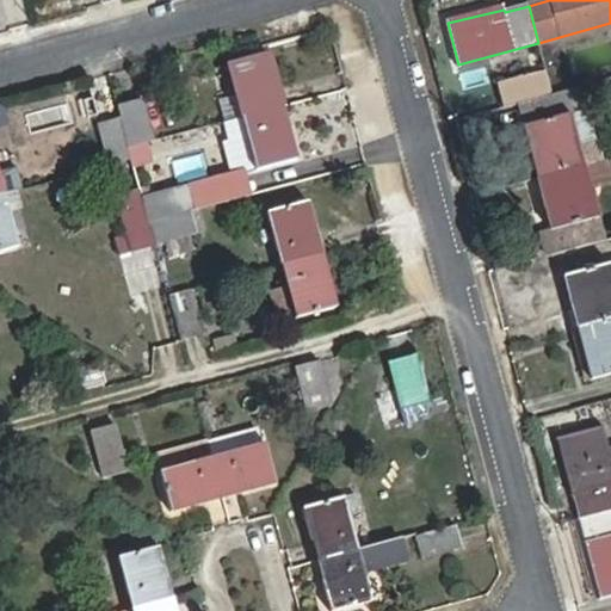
[(228,65),(242,117),(284,106),(270,54),(228,65)]
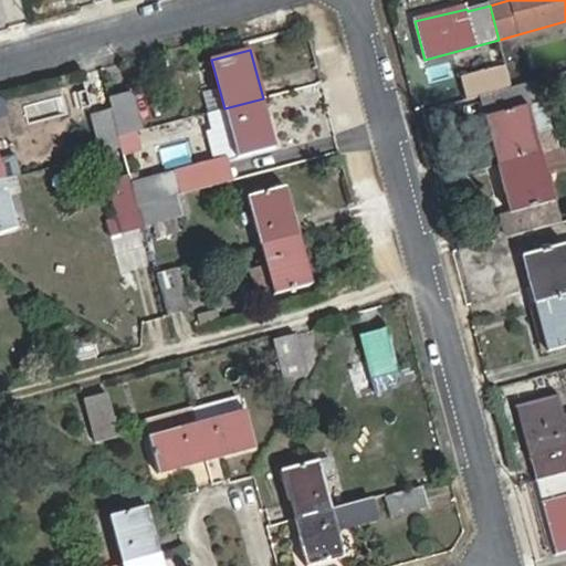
[(468,98),(510,87),(504,65),(463,76),(468,98)]
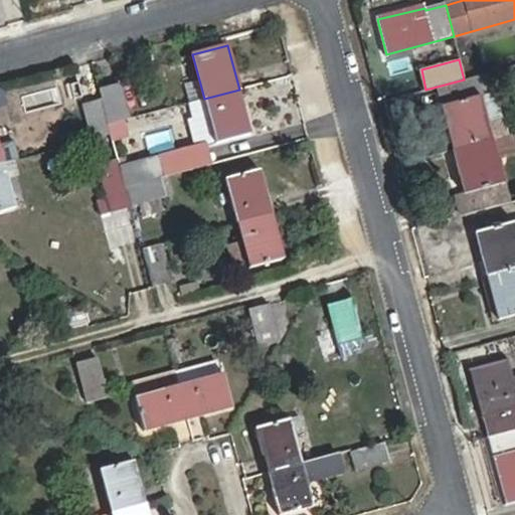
[(100,90),(110,124),(131,119),(121,83),(100,90)]
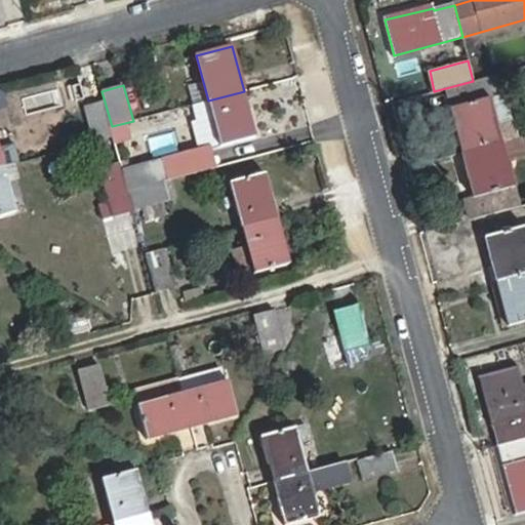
[(255,136),(244,91),(208,101),(221,146),(255,136)]
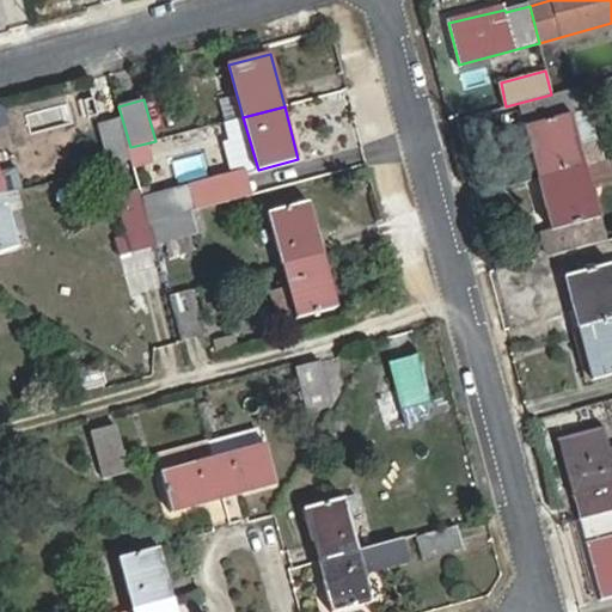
[(571,114),(581,148),(598,144),(588,109),(571,114)]
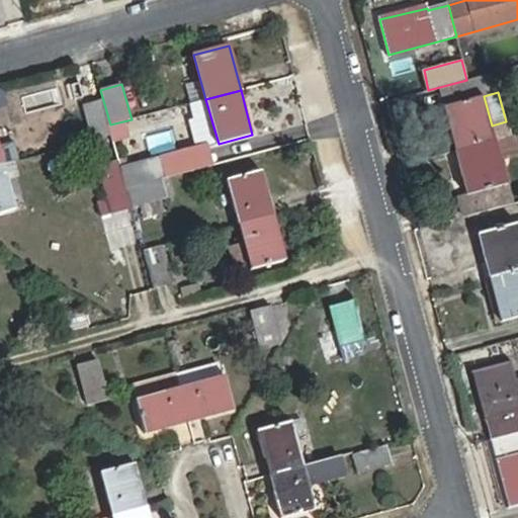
[(444,106),(454,151),(496,141),(492,125),(484,96),(444,106)]
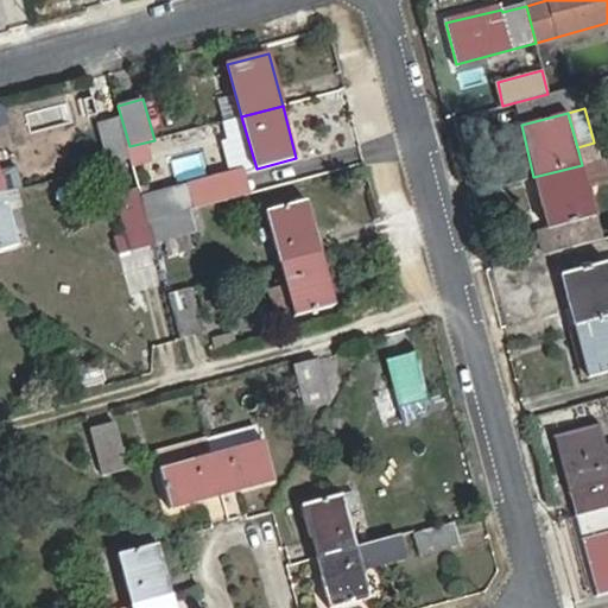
[(97,125),(107,165),(131,158),(119,118),(97,125)]
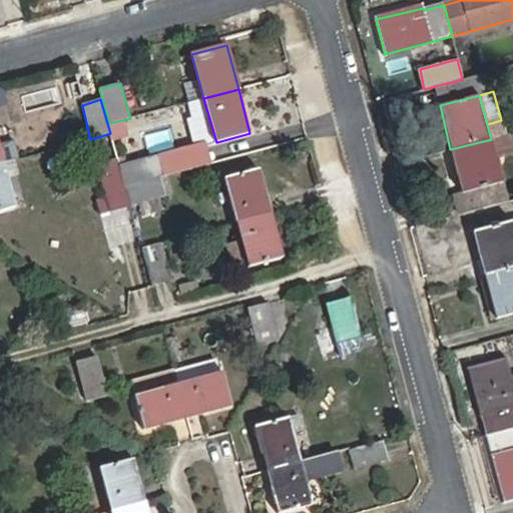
[(512,154),(512,132),(491,139),(496,159),(512,154)]
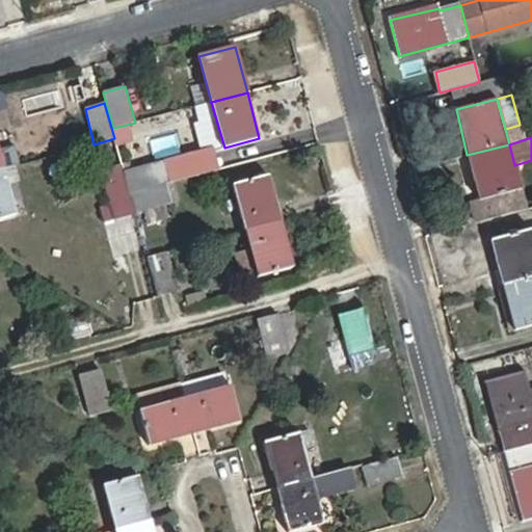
[(100,142),(101,162),(120,160),(117,141),(100,142)]
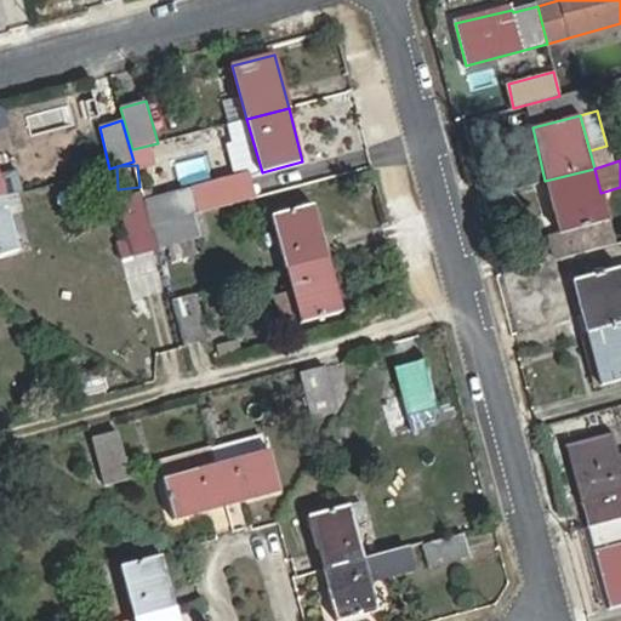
[(600,193),(594,169),(545,181),(559,233),(548,237),(553,261),(614,244),(600,193)]
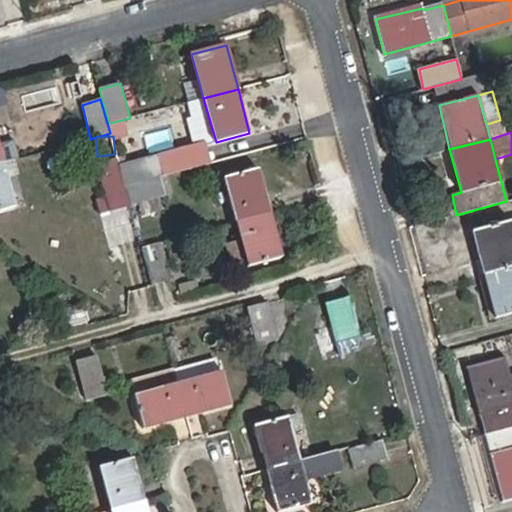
[(210,164),(206,145),(157,157),(162,176),(210,164)]
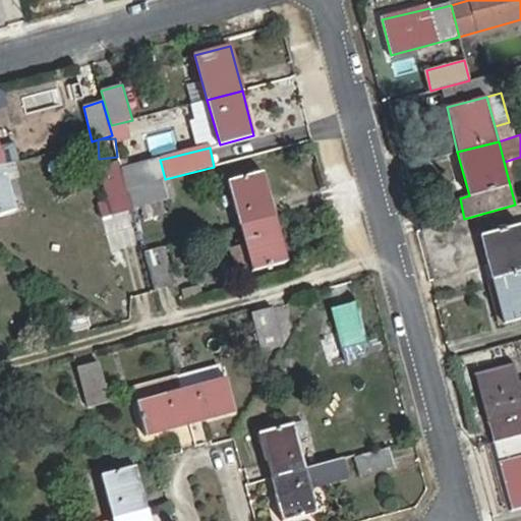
[(111,212),(132,206),(128,189),(122,169),(120,160),(99,166),(111,212)]
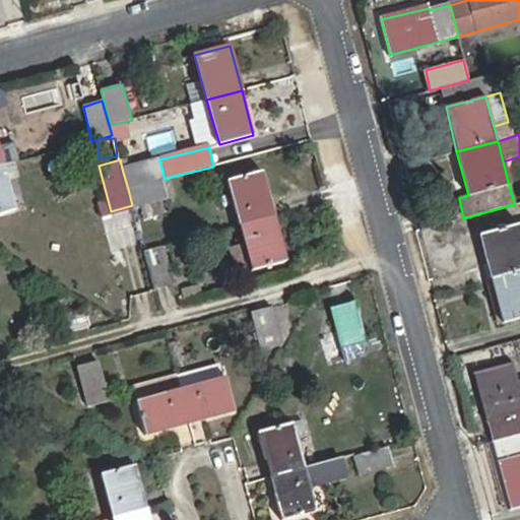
[(122,169),(128,189),(163,180),(165,179),(159,159),(122,169)]
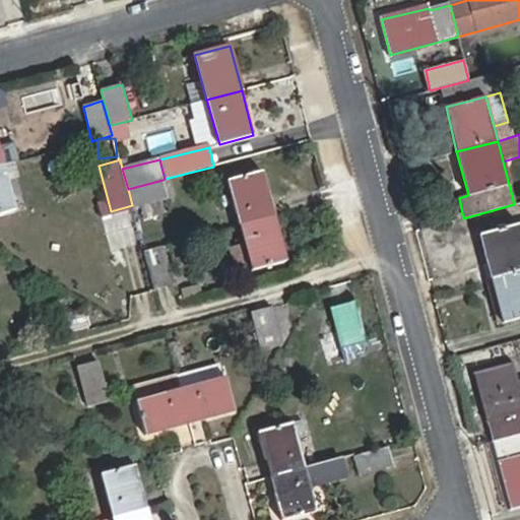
[(0,213),(16,209),(4,165),(0,166),(0,213)]
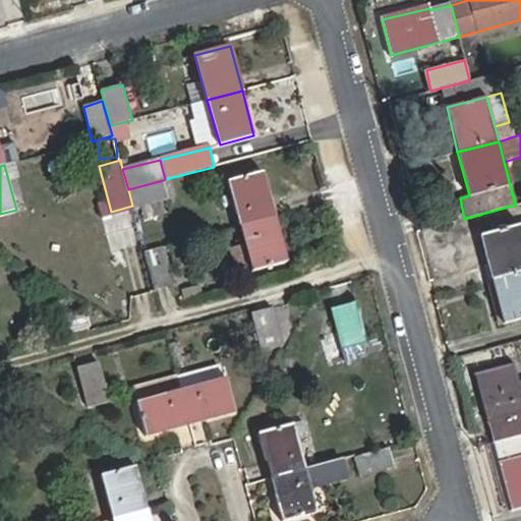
[(229,182),(240,227),(275,217),(264,173),(229,182)]
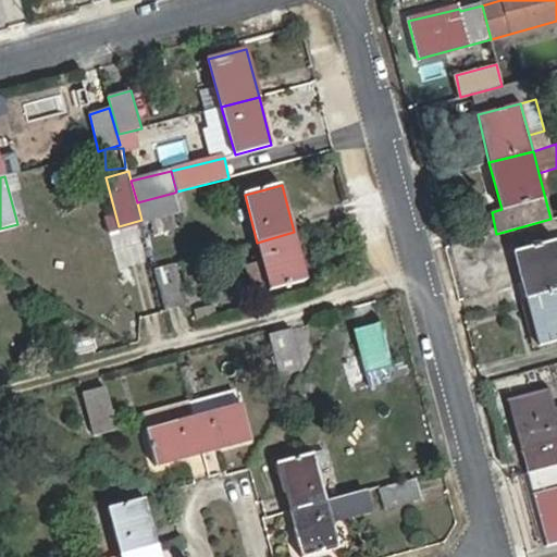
[(180,213),(174,193),(137,202),(141,220),(143,223),(180,213)]
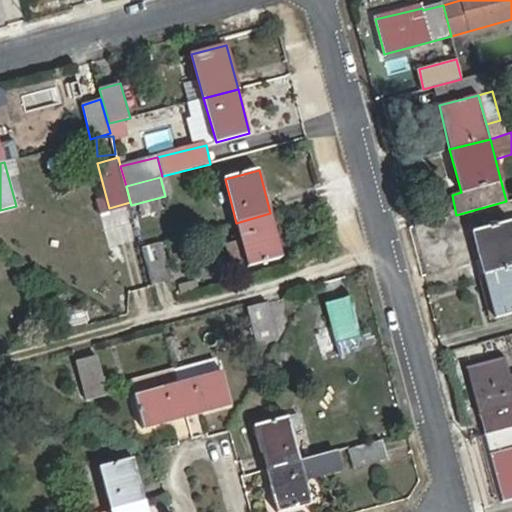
[(283,257),(270,213),(236,223),(248,267),(283,257)]
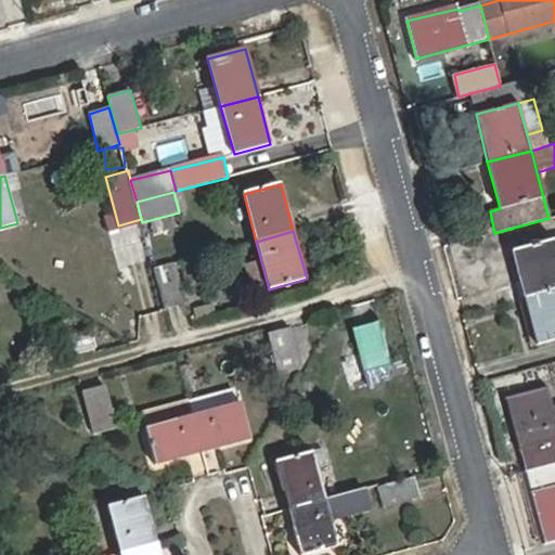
[(554,239),(512,250),(524,298),(554,289),(554,239)]
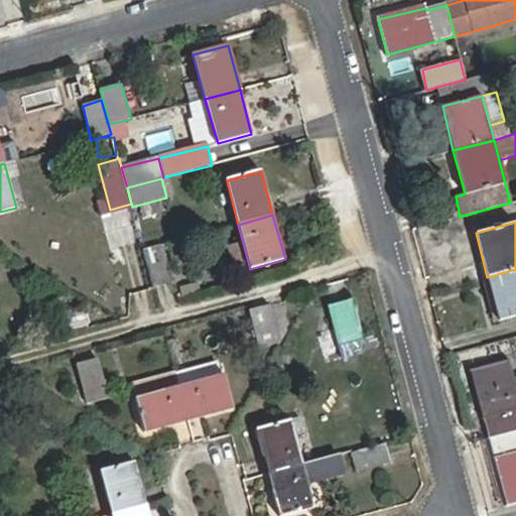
[(173,282),(163,244),(144,250),(154,287),(173,282)]
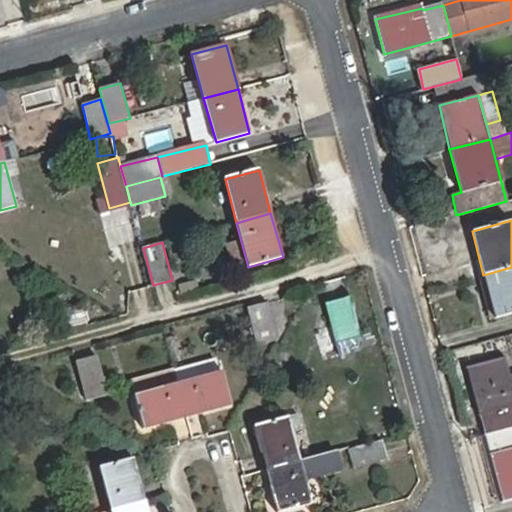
[(511,267),(483,275),(495,319),(511,314),(511,267)]
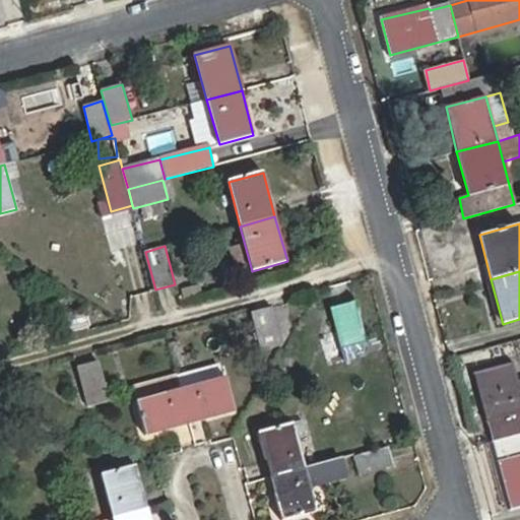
[(345,363),(367,355),(363,340),(366,339),(355,302),(330,308),(345,363)]
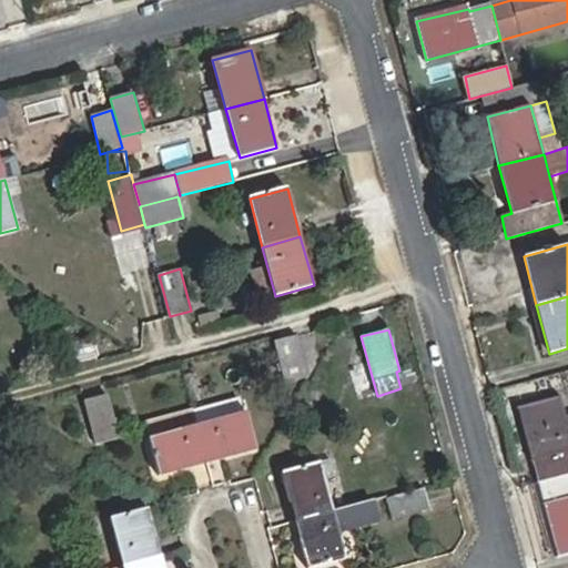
[(297,336),(274,342),(285,383),(308,376),(297,336)]
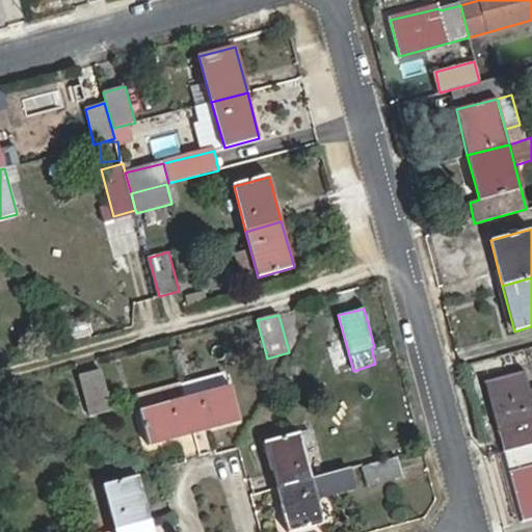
[(72,320),(77,339),(92,335),(87,316),(72,320)]
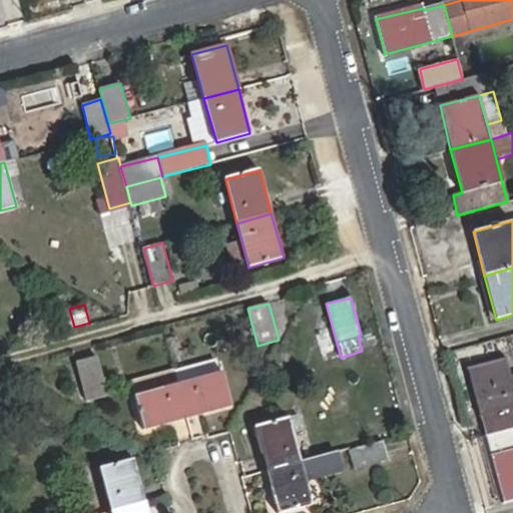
[(86,401),(108,396),(96,356),(76,362),(86,401)]
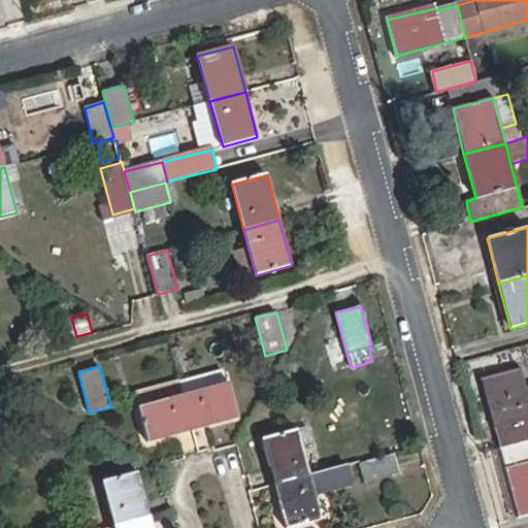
[(495,428),(500,448),(503,448),(527,440),(527,388),(523,369),(484,378),(497,427),(495,428)]
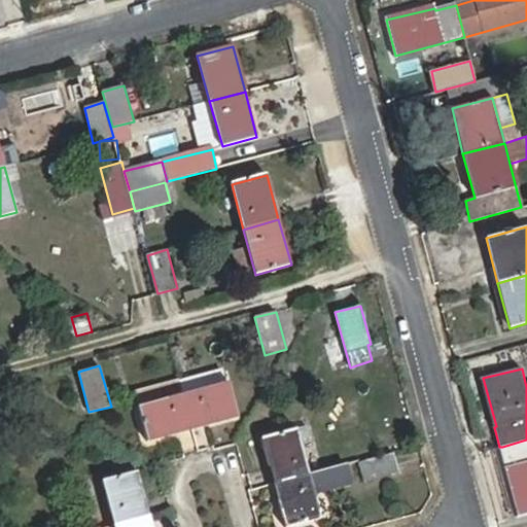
[(148,442),(192,429),(183,394),(179,379),(134,391),(148,442)]
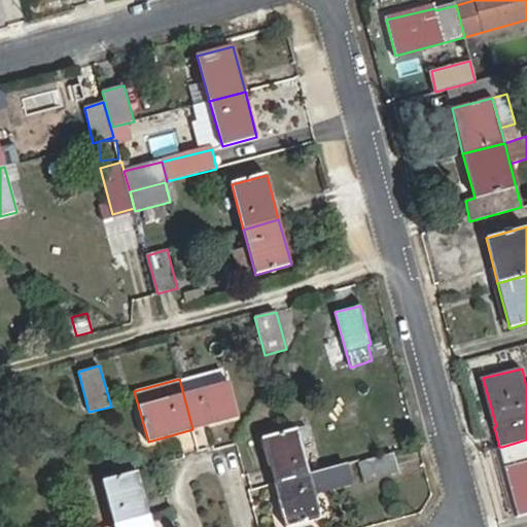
[(229,382),(183,394),(192,429),(239,417),(229,382)]
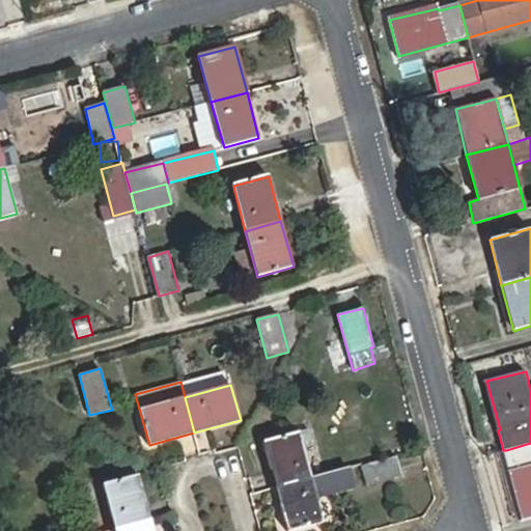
[(263,441),(276,486),(311,477),(303,449),(314,445),(309,429),(263,441)]
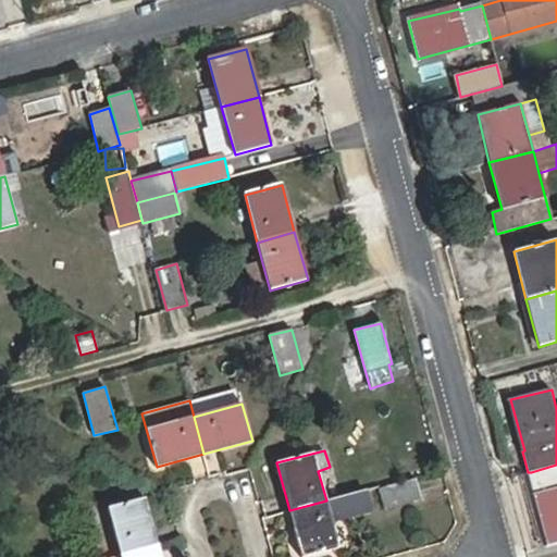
[(556,542),(556,465),(531,472),(549,544),(556,542)]
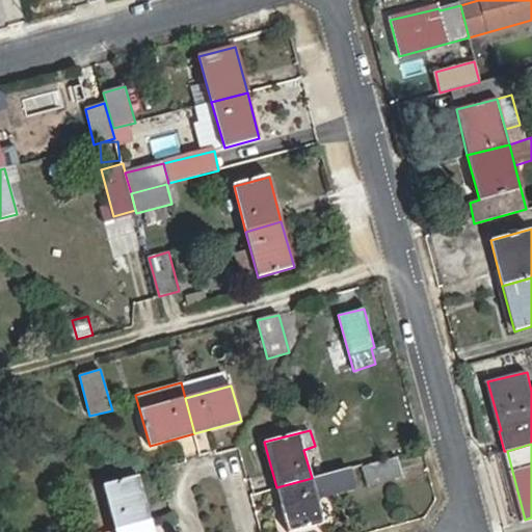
[(397,457),(362,468),(367,485),(402,476),(397,457)]
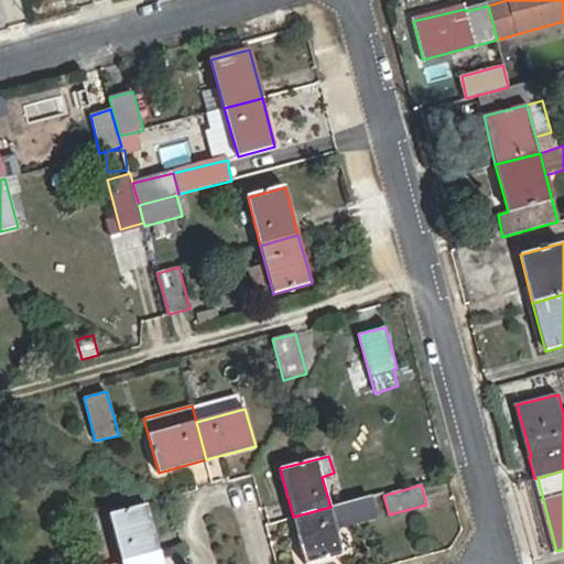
[(346,528),(381,517),(373,492),(338,503),(346,528)]
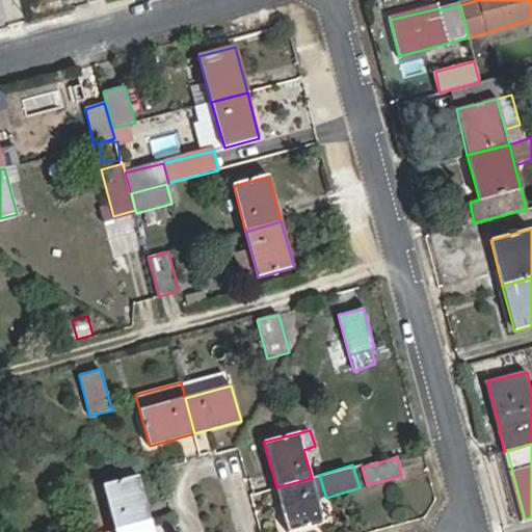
[(114,530),(152,521),(139,476),(103,485),(114,530)]
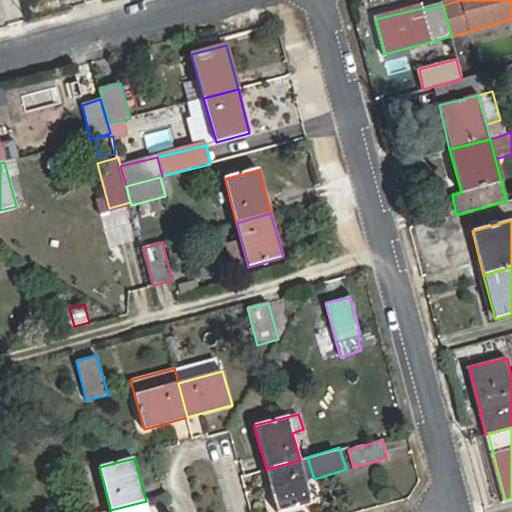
[(312,504),(300,460),(266,469),(278,511),(312,504)]
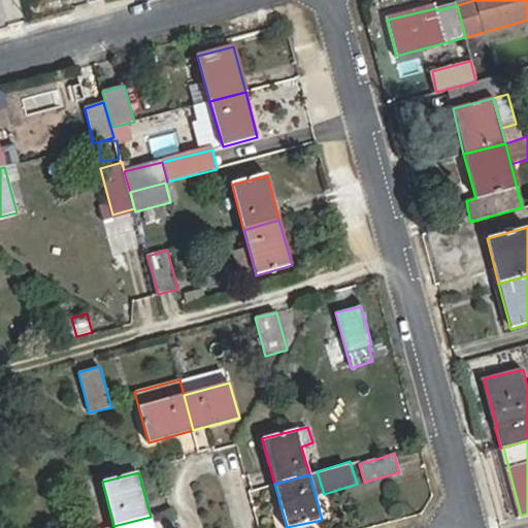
[(153,527),(151,517),(113,526),(106,527),(153,527)]
